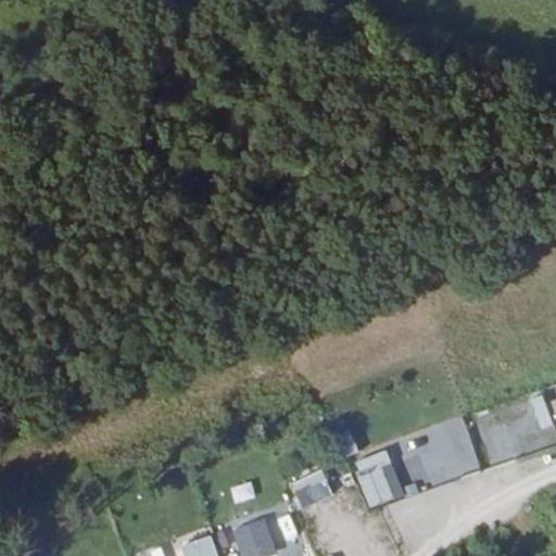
[(515,458),(512,447),(555,436),(546,406),(472,428),(484,468),(515,458)]
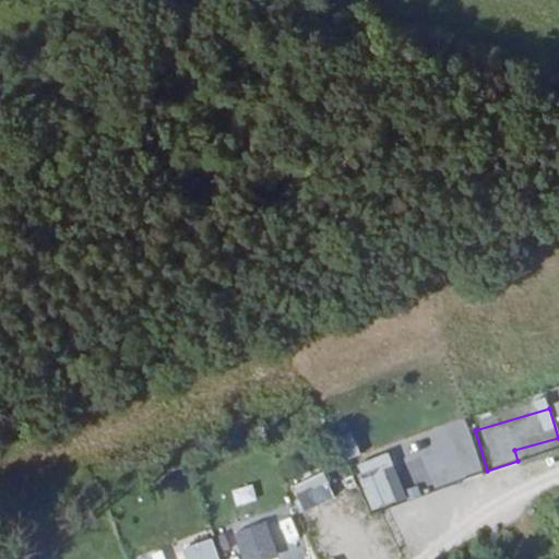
[(456,465),(471,460),(461,430),(445,436),(456,465)]
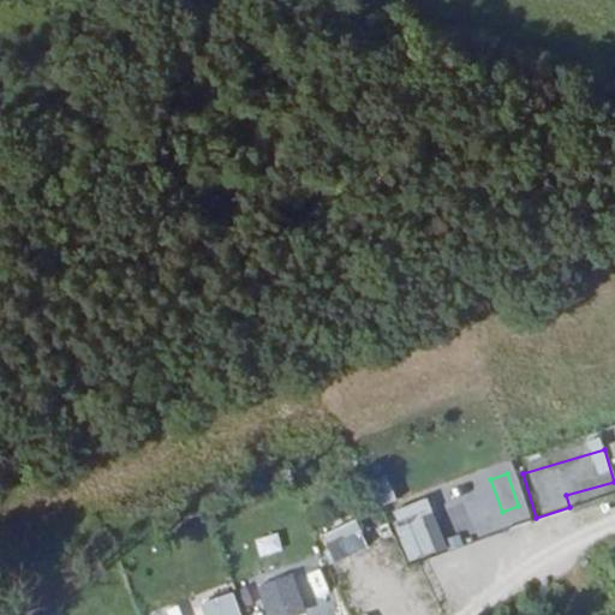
[(390,511),(406,562),(446,550),(430,499),(390,511)]
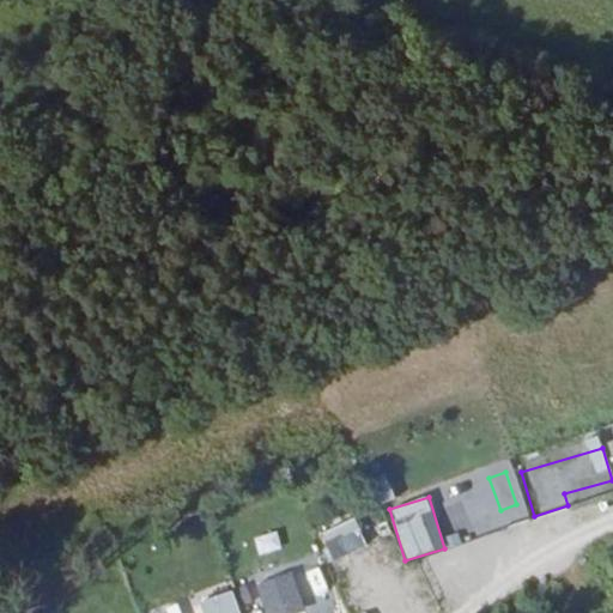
[(316,535),(328,563),(366,546),(354,519),(316,535)]
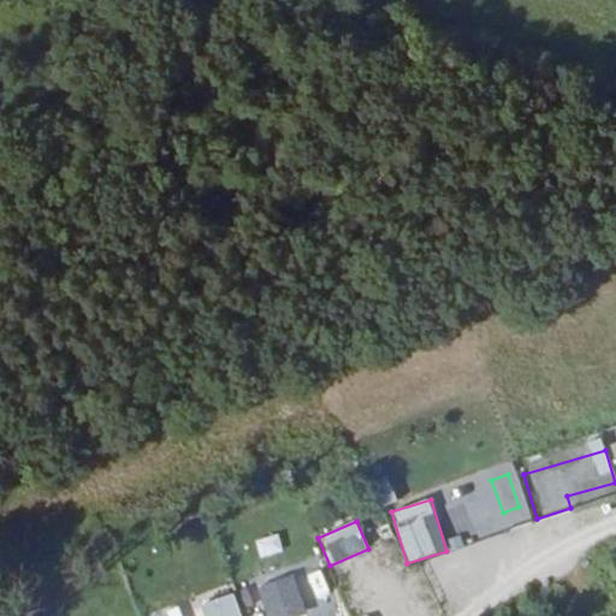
[(202,615),(240,615),(232,593),(199,605),(202,615)]
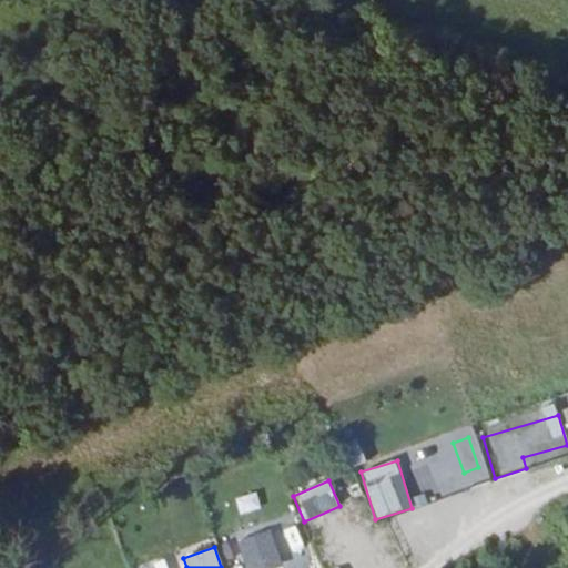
[(303,567),(317,567),(313,558),(302,564),(303,567)]
